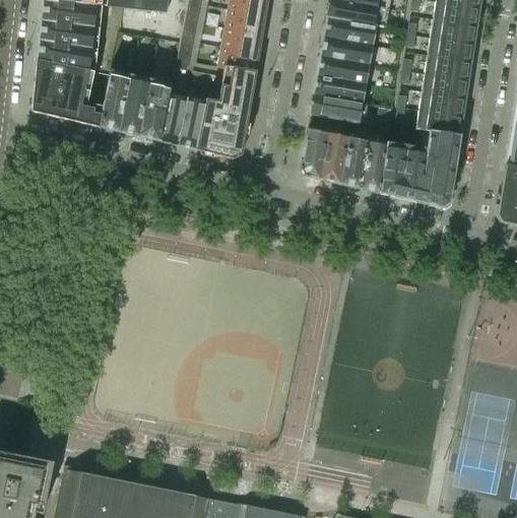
[(66,2),(52,0),(45,0),(43,21),(97,27),(110,29),(112,20),(95,18),(97,10),(66,6),(66,2)]
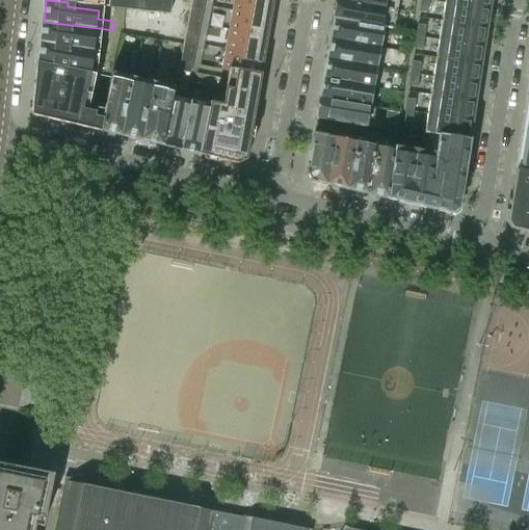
[(190,18),(193,0),(53,0),(68,2),(190,18)]
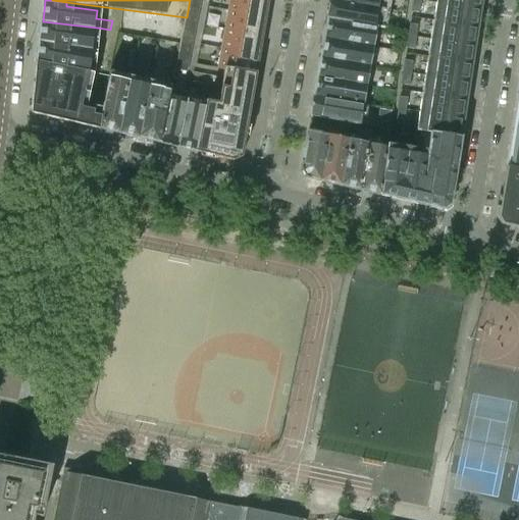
[(232,0),(231,8),(268,15),(271,0),(232,0)]
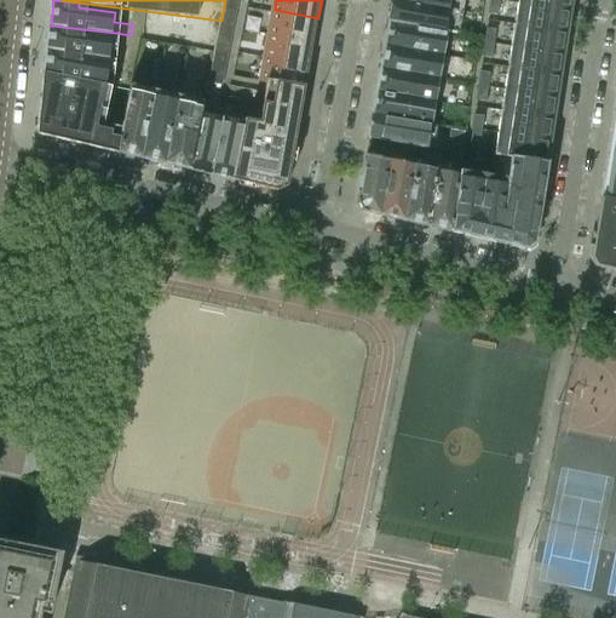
[(449,6),(413,0),(395,0),(391,19),(445,29),(449,6)]
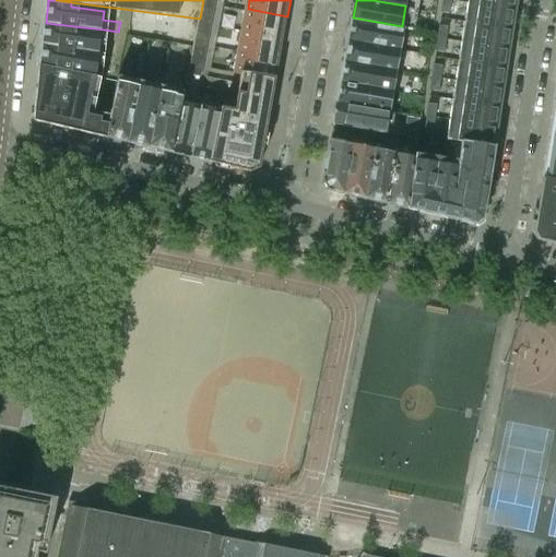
[(445,0),(444,10),(452,11),(453,0),(445,0)]
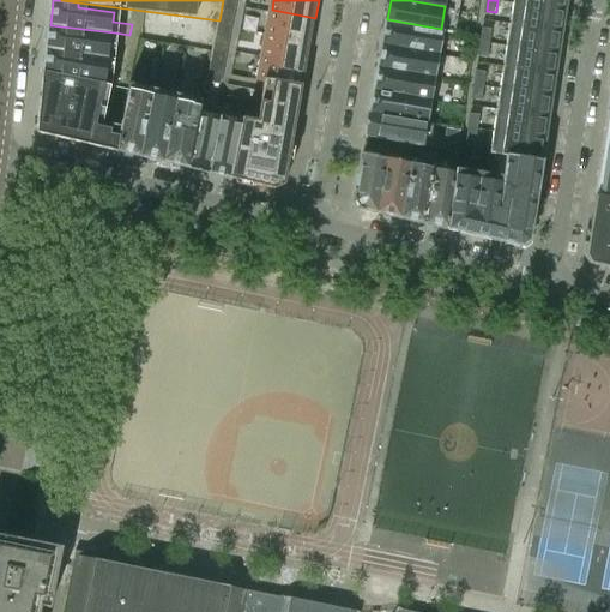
[(567,7),(521,0),(519,13),(514,12),(513,21),(565,29),(567,7)]
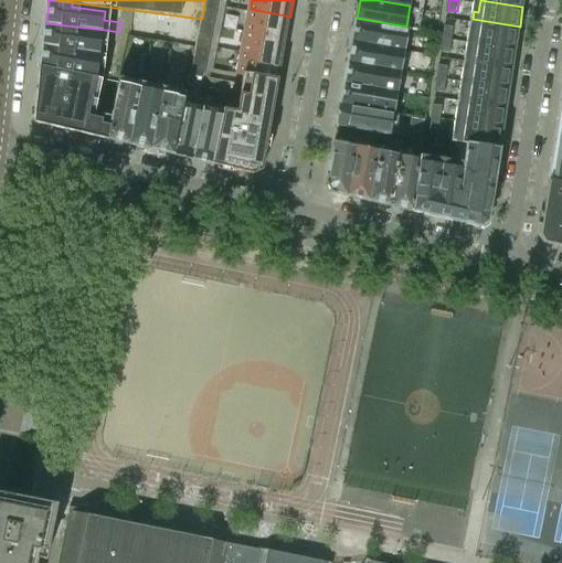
[(207,4),(204,13),(216,16),(219,7),(207,4)]
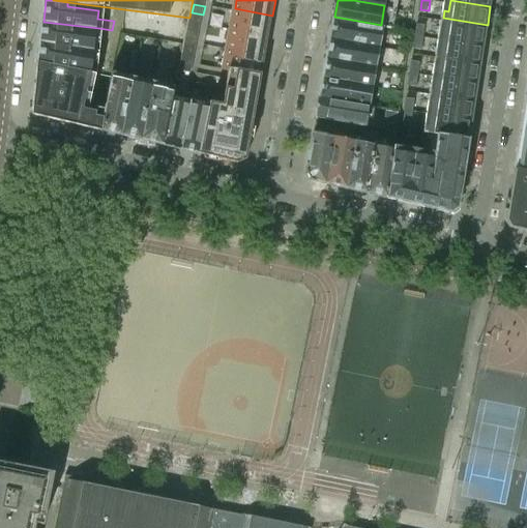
[(235,8),(232,28),(269,34),(272,16),(235,8)]
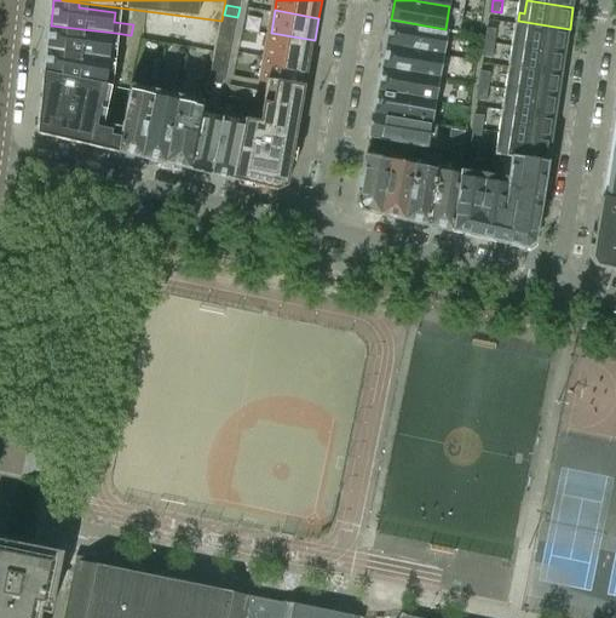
[(224,15),(223,23),(236,27),(237,17),(224,15)]
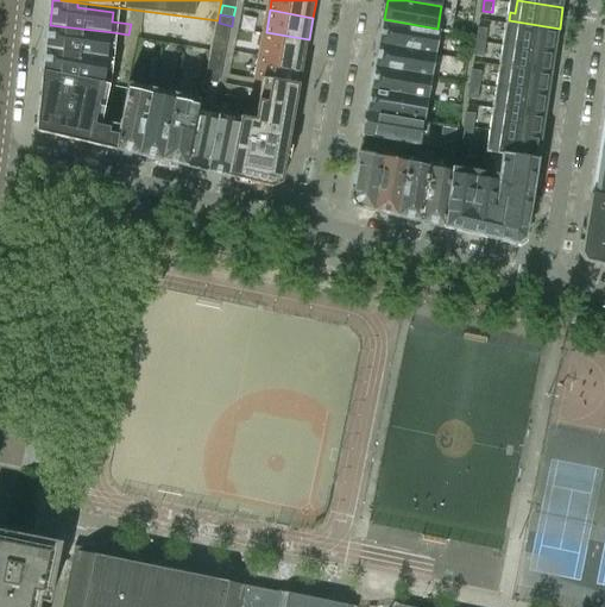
[(438,29),(384,19),(380,43),(438,52),(442,30),(438,29)]
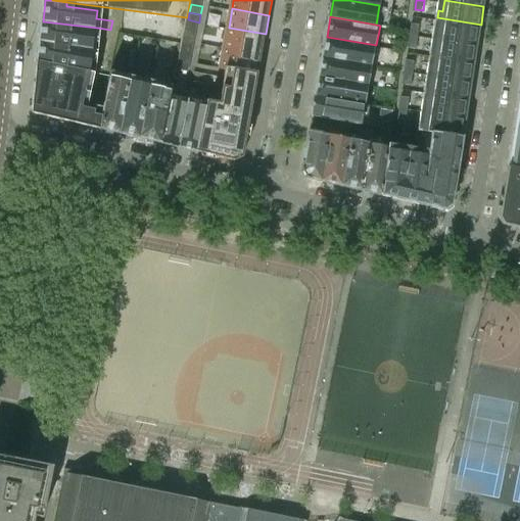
[(481,25),(437,17),(436,24),(440,25),(438,37),(478,43),(481,25)]
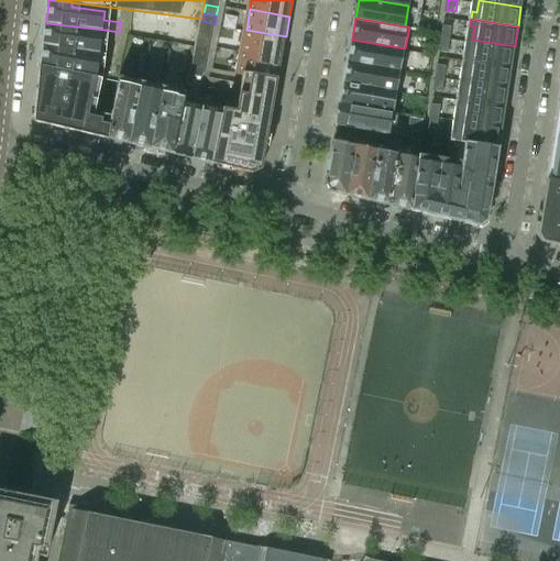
[(202,22),(200,30),(212,32),(215,24),(202,21),(202,22)]
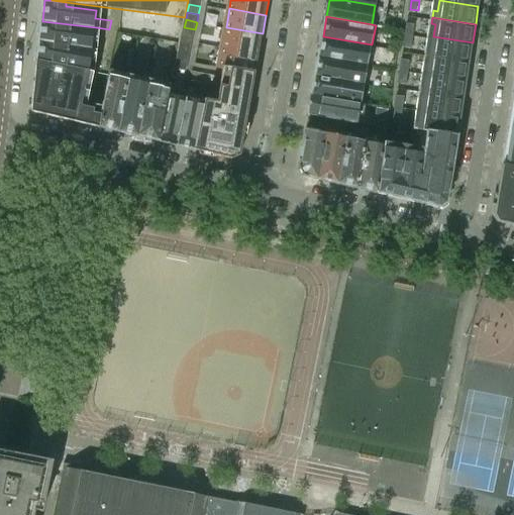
[(96,27),(42,21),(40,38),(94,46),(96,27)]
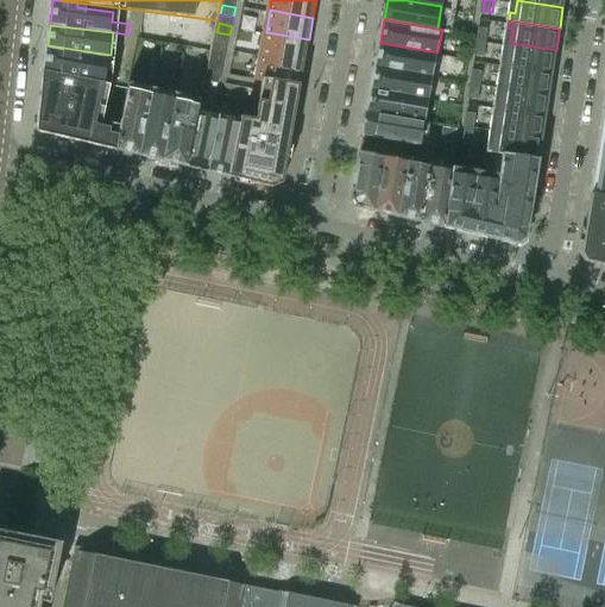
[(480,26),(478,39),(489,42),(490,27),(480,26)]
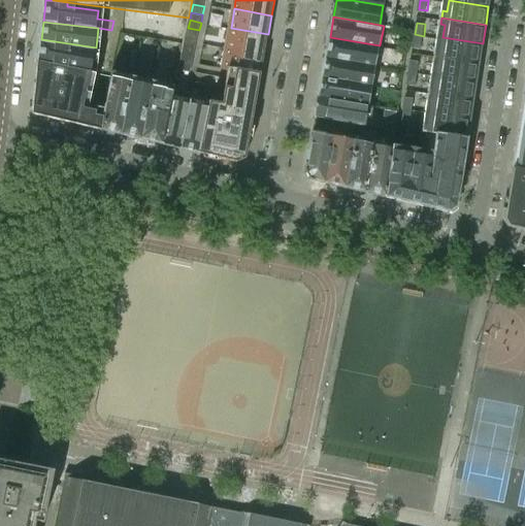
[(188,28),(187,36),(198,38),(199,30),(188,28)]
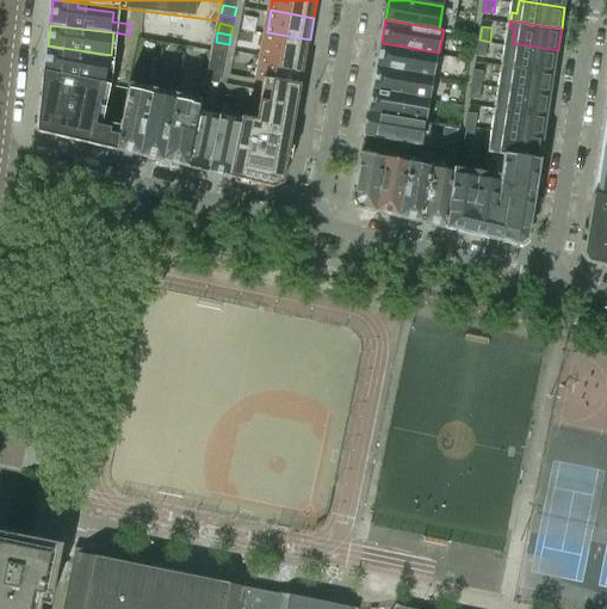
[(267,32),(262,54),(307,62),(310,40),(267,32)]
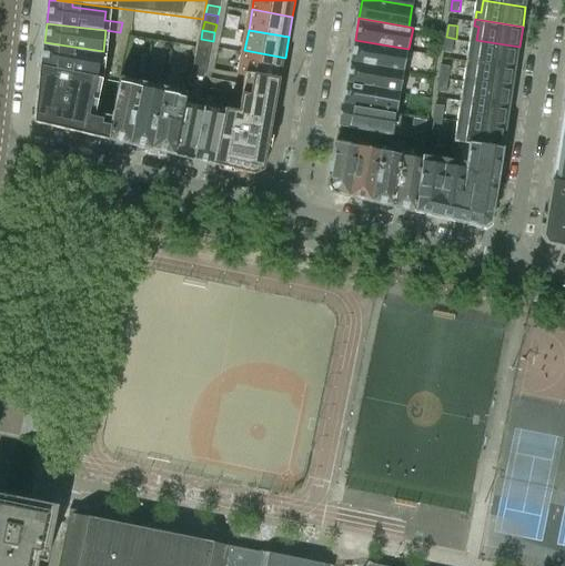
[(446,37),(445,50),(454,51),(456,39),(446,37)]
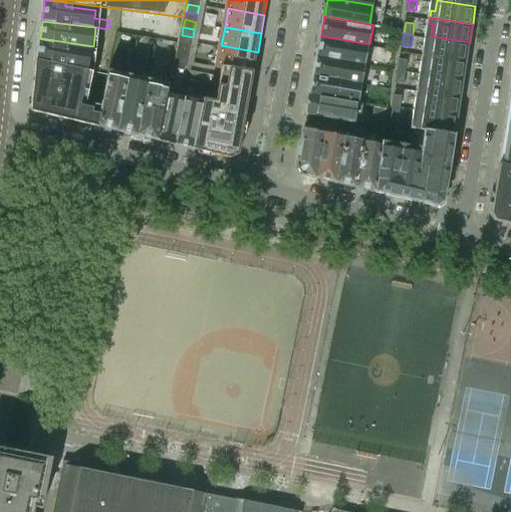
[(182,35),(180,43),(191,45),(193,37),(182,35)]
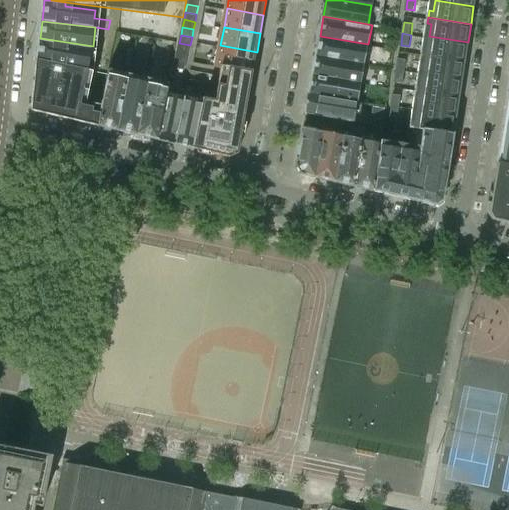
[(368,44),(320,36),(317,54),(365,63),(368,44)]
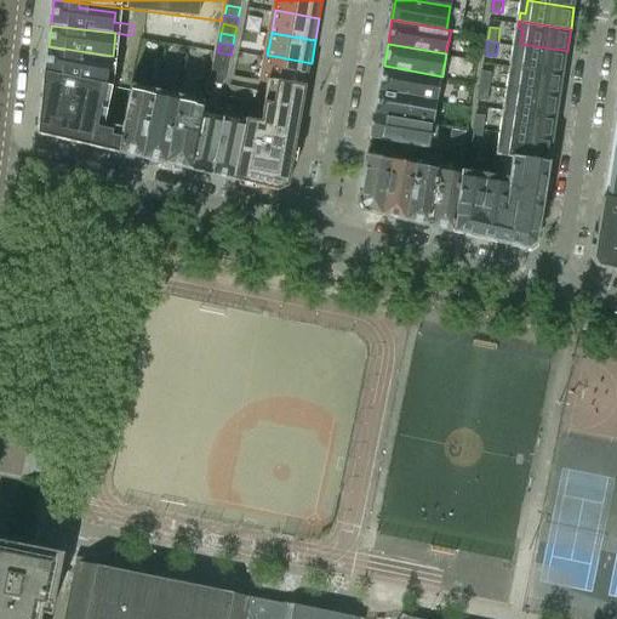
[(567,51),(520,44),(519,57),(513,56),(512,64),(564,73),(567,51)]
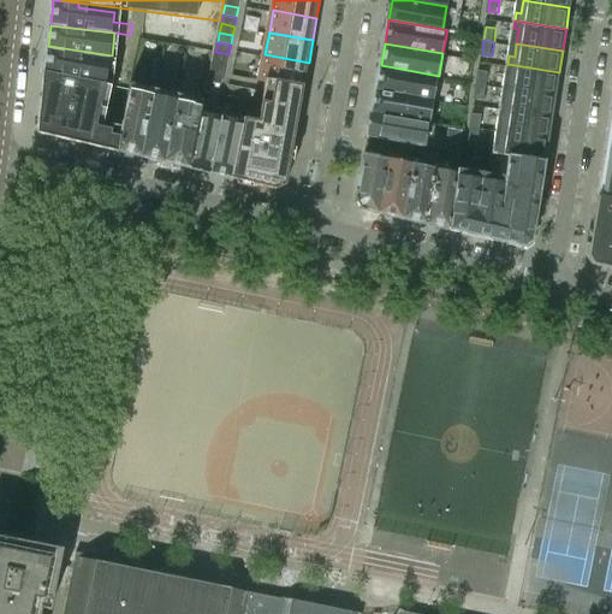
[(112,55),(48,46),(46,69),(108,82),(112,55)]
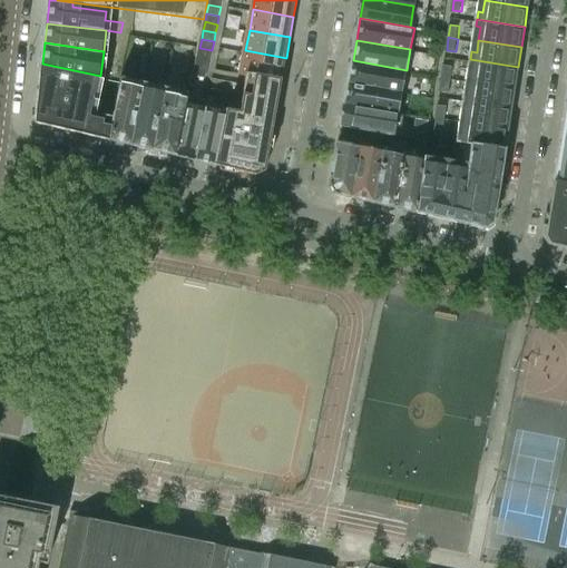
[(199,48),(197,57),(209,59),(212,50),(199,48)]
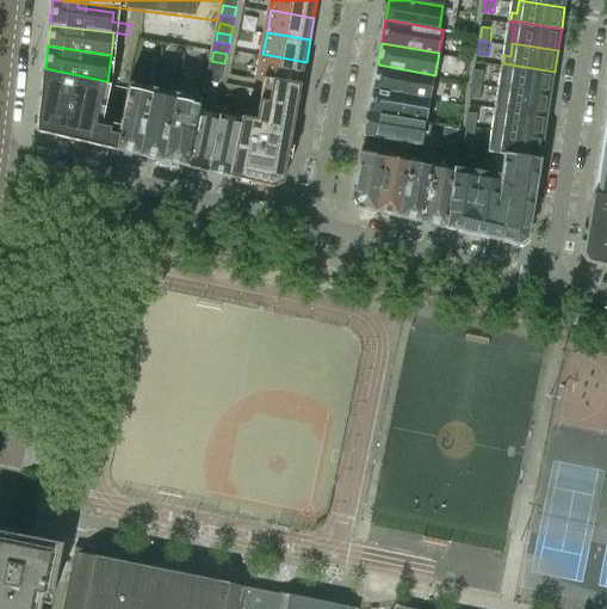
[(262,54),(259,77),(265,78),(302,85),(304,73),(307,62),(262,54)]
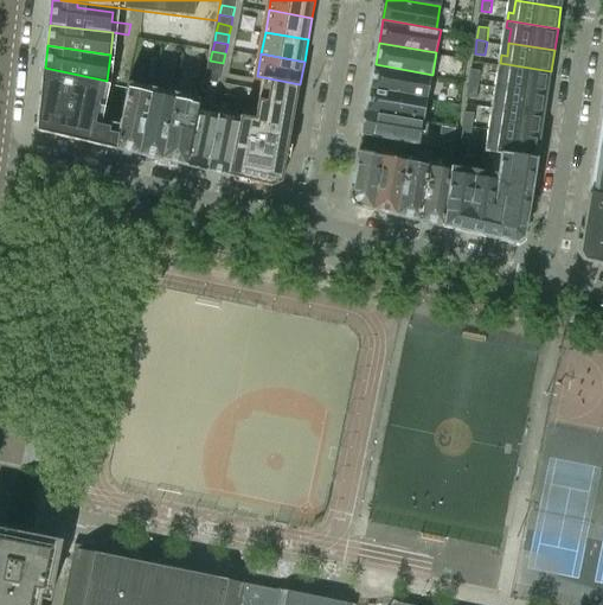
[(210,61),(209,69),(222,72),(223,63),(210,61)]
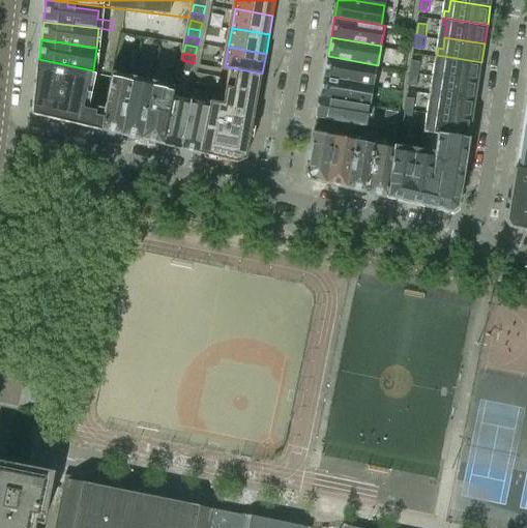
[(481,62),(437,55),(436,60),(441,61),(439,75),(478,81),(481,62)]
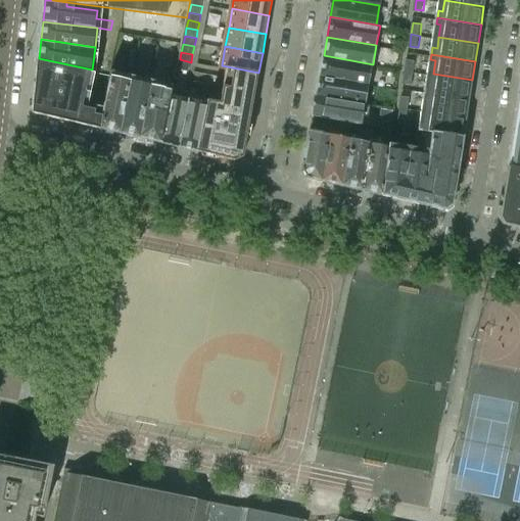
[(369,84),(373,64),(324,55),(320,75),(369,84)]
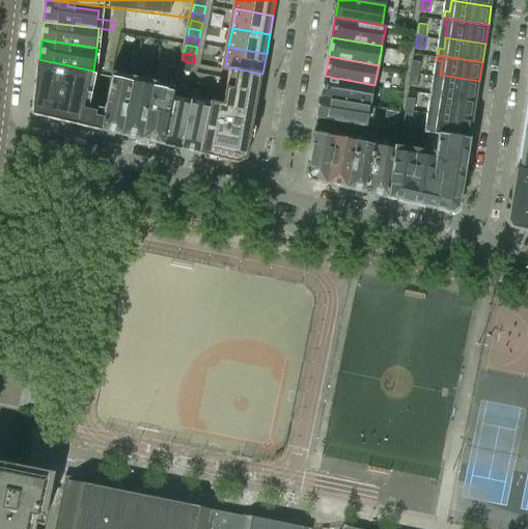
[(93,71),(39,59),(37,79),(83,90),(89,91),(93,71)]
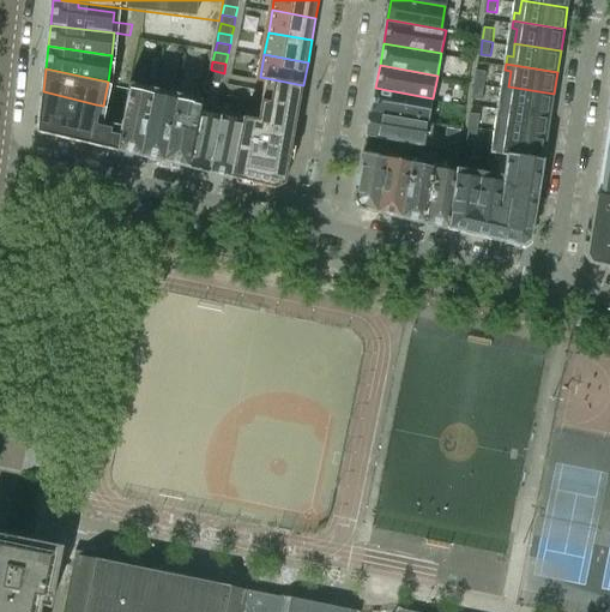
[(478,69),(476,83),(487,84),(488,70),(478,69)]
